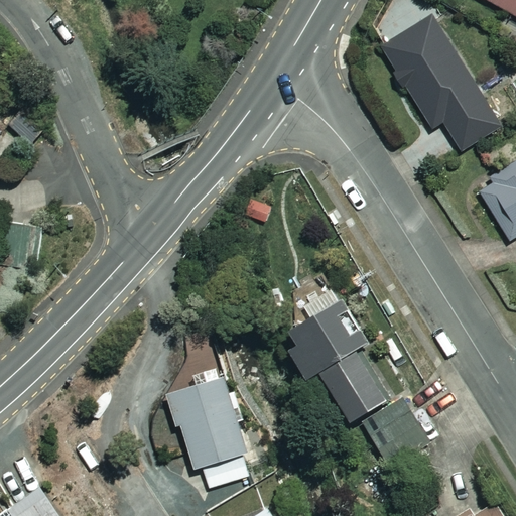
[(515,0),(489,0),(515,14),(515,0)]
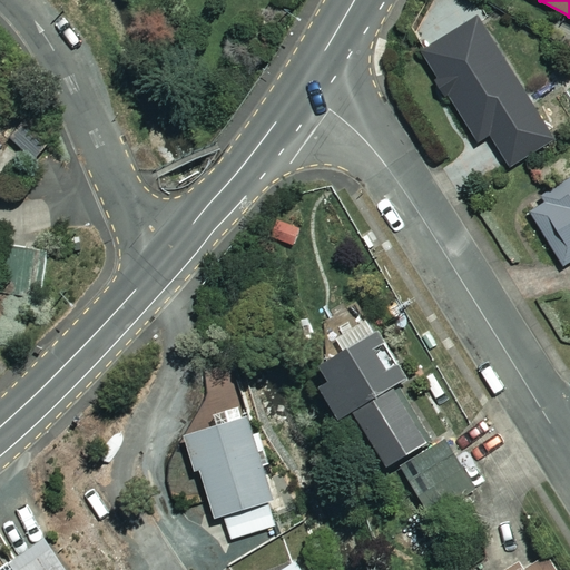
[(553,141),(480,20),(424,53),(479,146),(492,138),(510,167),(553,141)]
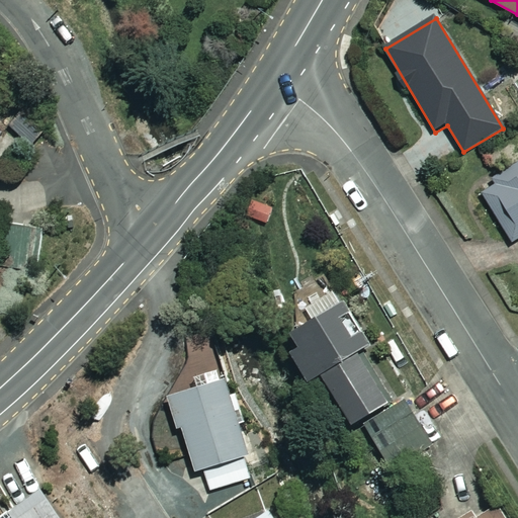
[(517,164),(481,188),(513,241),(517,237),(517,164)]
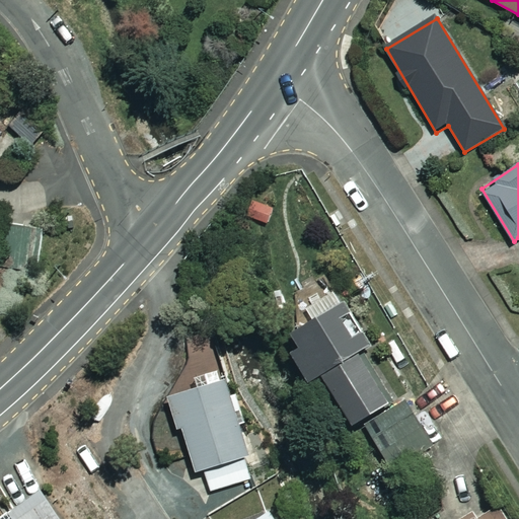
[(44,239),(6,227),(0,245),(0,260),(32,271),(44,239)]
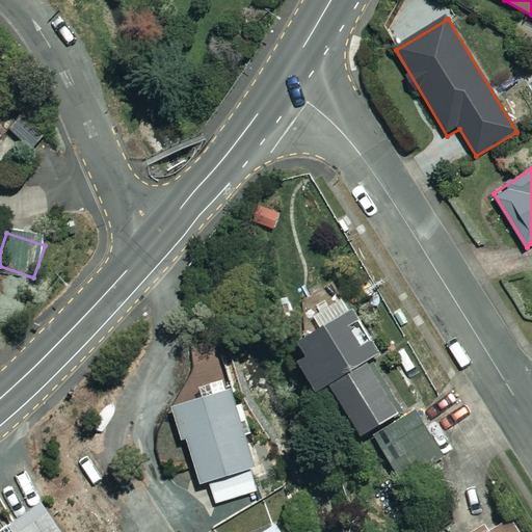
[(379,352),(344,298),(293,331),(309,355),(299,362),(319,392),(379,352)]
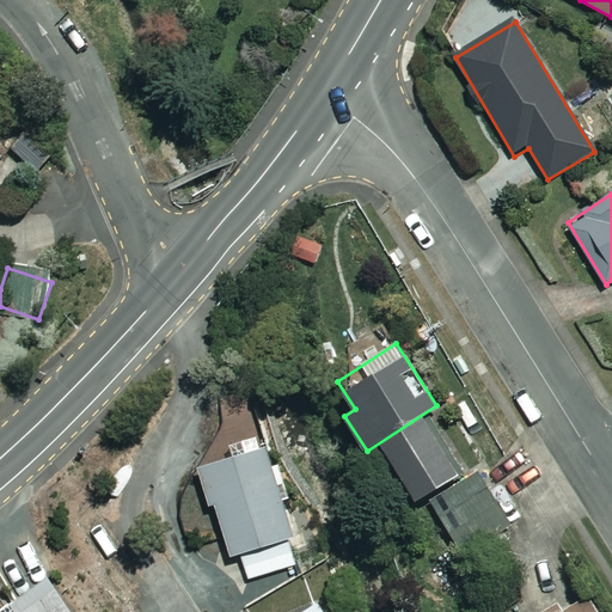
[(477,464),(441,407),(383,445),(418,501),(477,464)]
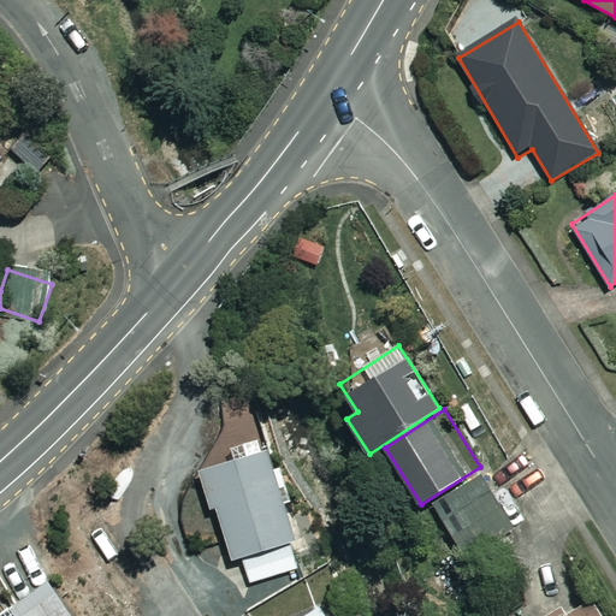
[(303,566),(270,451),(201,472),(213,511),(218,509),(234,562),(244,558),(250,581),(303,566)]
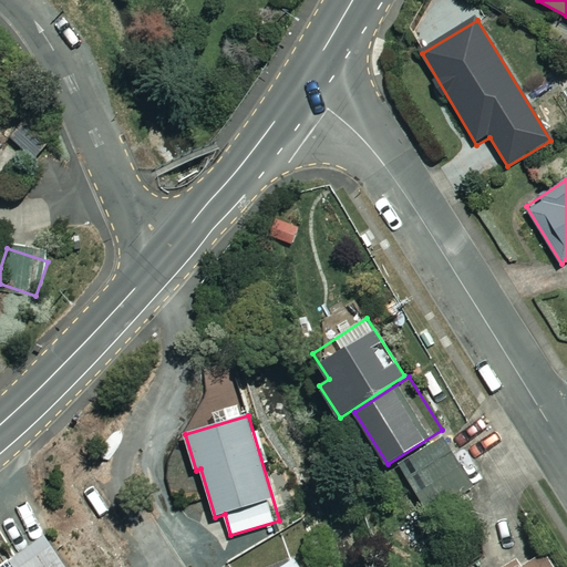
[(473,487),(445,437),(400,463),(429,513),(473,487)]
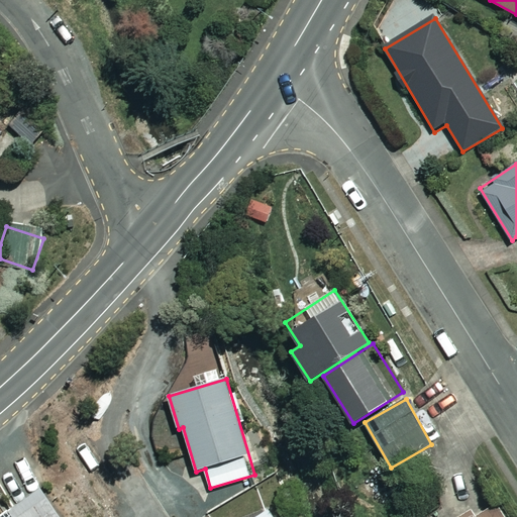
[(63,516),(44,488),(0,516),(63,516)]
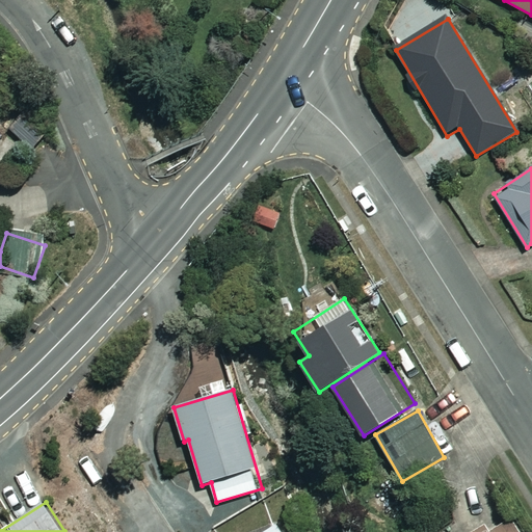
[(516,531),(506,516),(482,531),(516,531)]
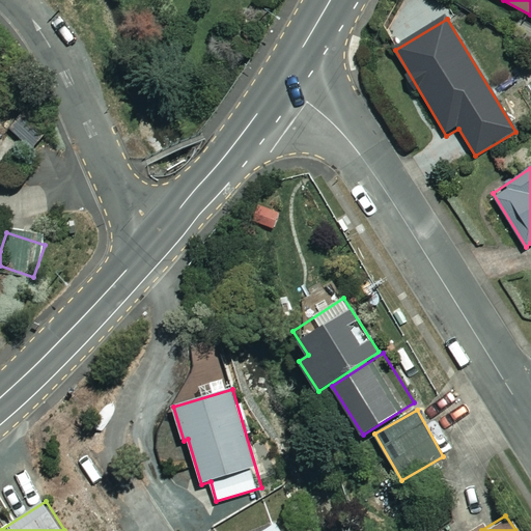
All buildings are outlined.
